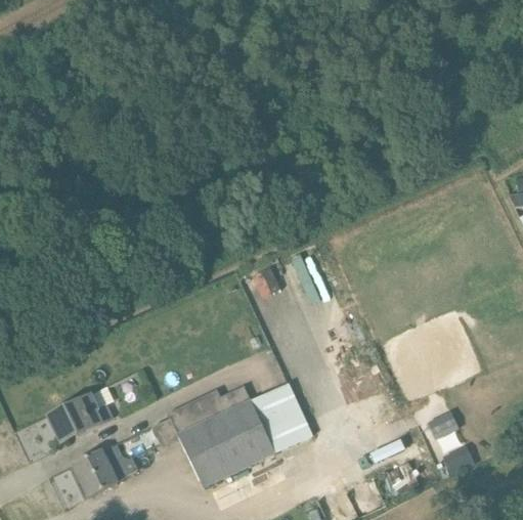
[(522,190),(522,176),(514,177),(516,191),(522,190)]
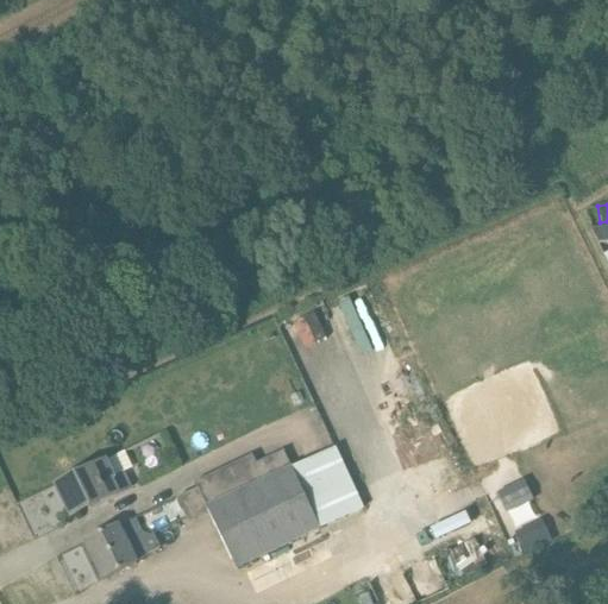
[(591,225),(597,239),(607,238),(607,224),(607,222),(591,225)]
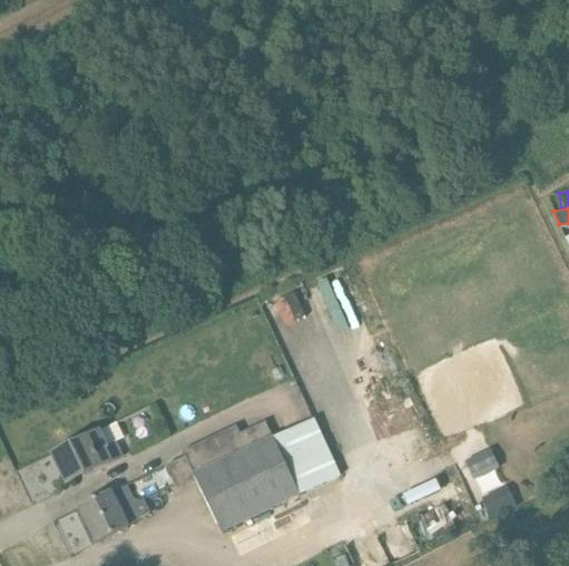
[(184,455),(193,472),(273,435),(265,419),(239,431),(235,423),(182,449),(184,455)]
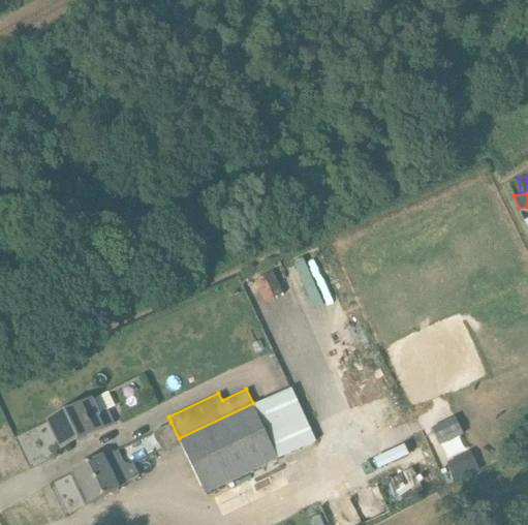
[(87,435),(115,422),(107,408),(115,405),(107,390),(48,419),(60,443),(86,432),(87,435)]
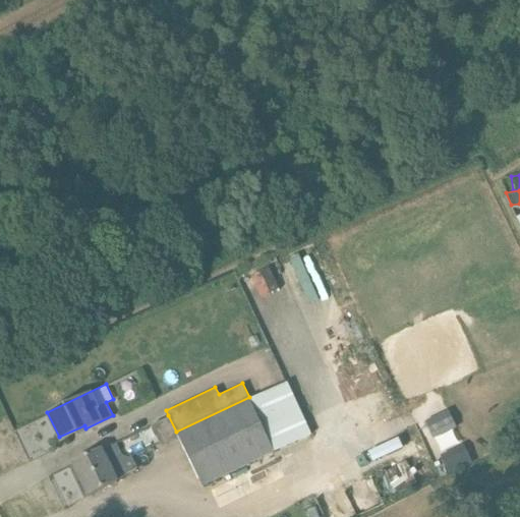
[(176,432),(178,437),(201,484),(274,451),(274,450),(249,397),(176,432)]
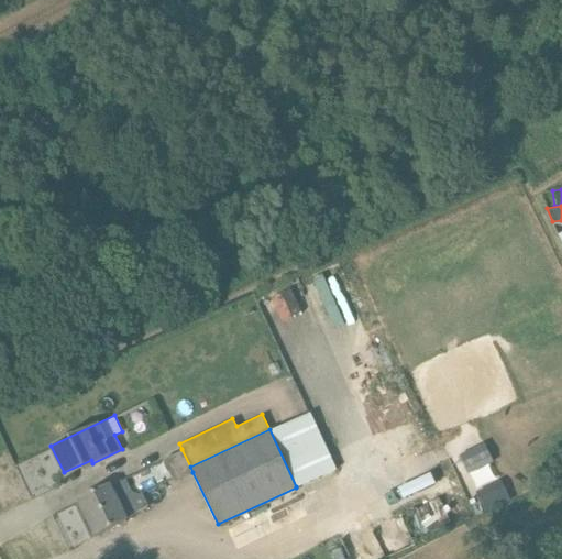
[(484,440),(459,452),(467,471),(493,459),(484,440)]
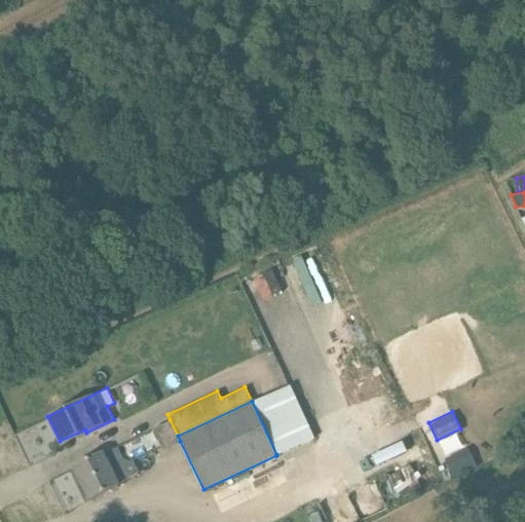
[(180,441),(178,436),(170,419),(152,429),(162,449),(180,441)]
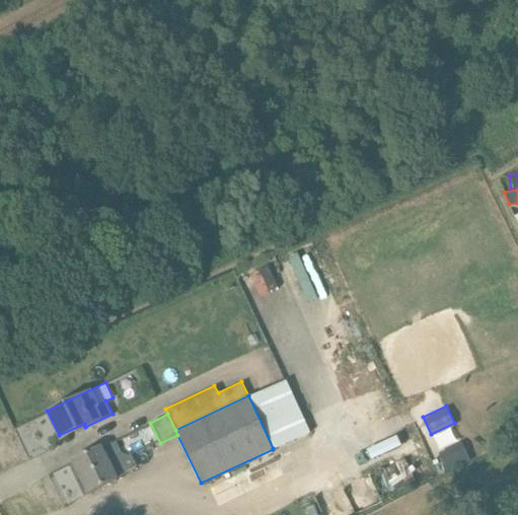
[(87,492),(116,477),(125,469),(136,464),(130,451),(127,453),(122,451),(116,439),(71,460),(87,492)]
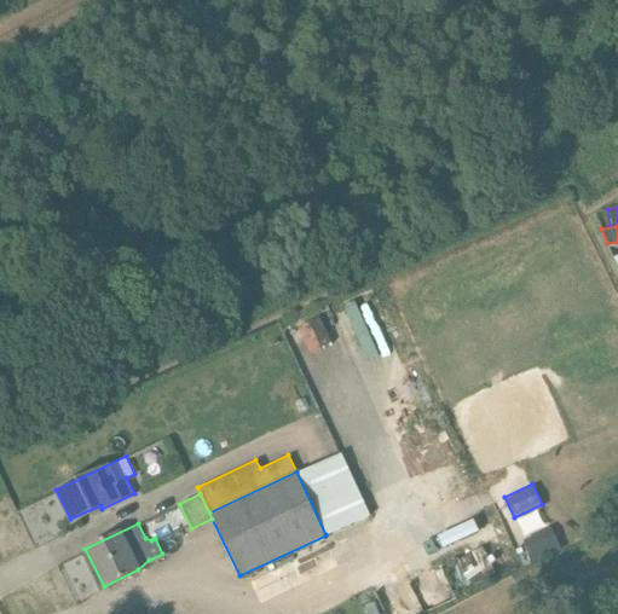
[(550,525),(521,538),(532,561),(561,548),(550,525)]
